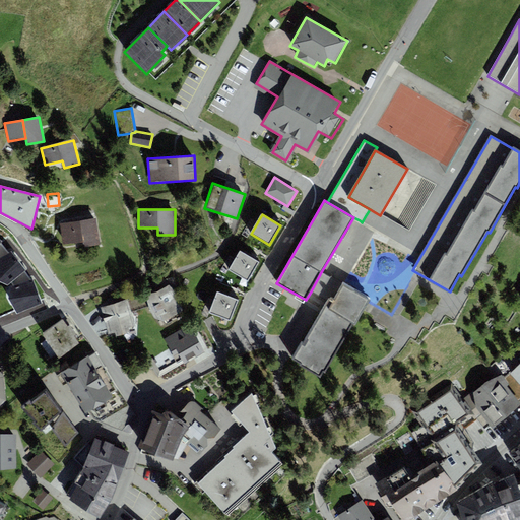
[(95,218),(60,223),(63,245),(83,242),(84,248),(100,245),(95,218)]
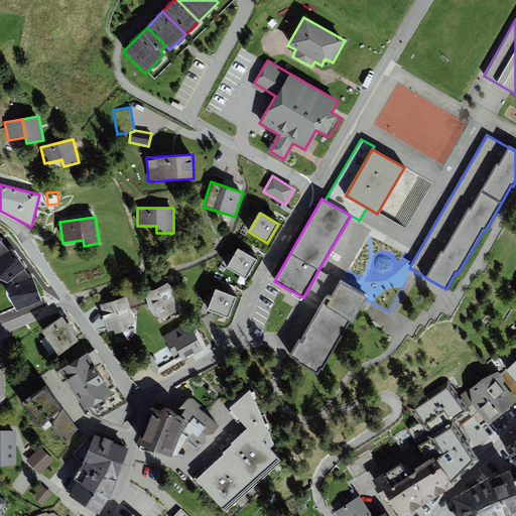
[(11,278),(26,270),(23,264),(10,247),(8,248),(6,246),(3,248),(4,251),(0,252),(0,274),(7,277),(10,275),(11,278)]
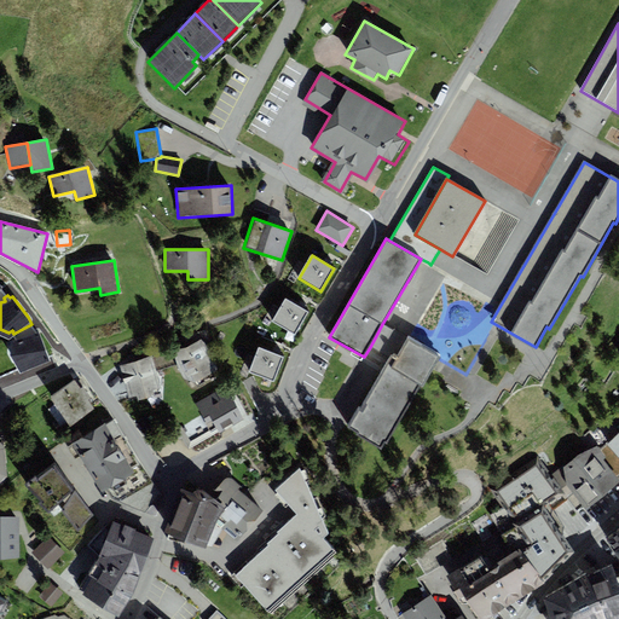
[(308,312),(285,300),(272,322),(295,335),(308,312)]
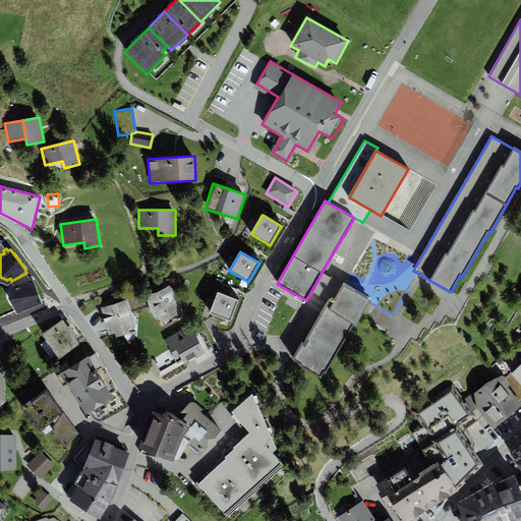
[(26,273),(11,281),(13,283),(10,284),(10,295),(18,308),(41,298),(33,277),(31,277),(26,273)]
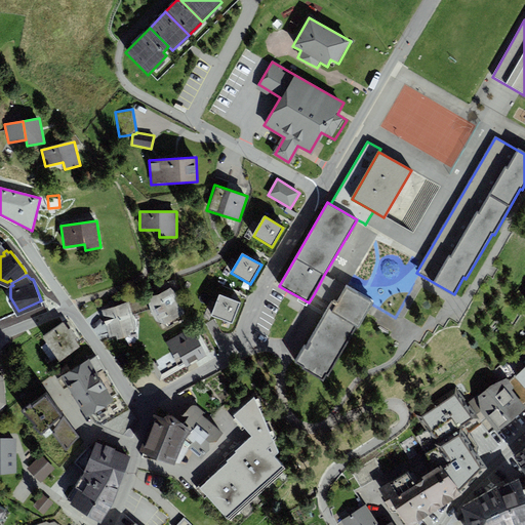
[(314,294),(331,305),(332,303),(336,305),(347,287),(324,275),(314,294)]
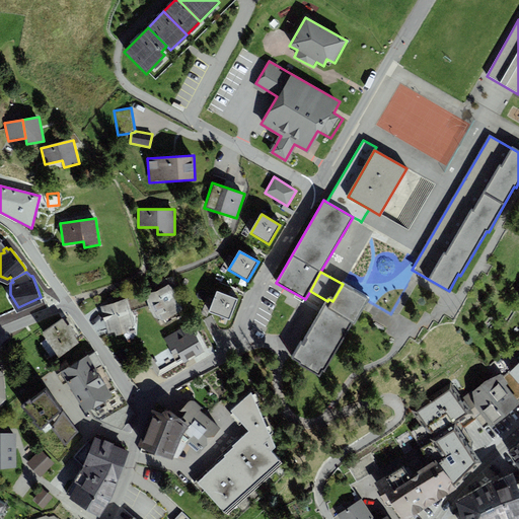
[(151,293),(146,296),(148,306),(154,318),(162,321),(181,310),(179,300),(175,294),(179,292),(171,278),(150,284),(151,293)]
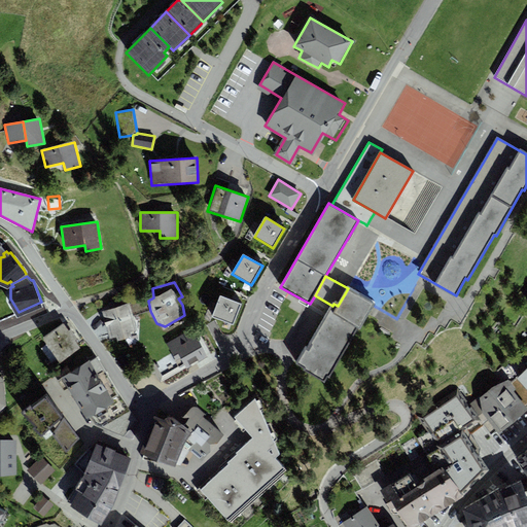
[(359,329),(375,304),(348,288),(338,306),(334,304),(332,306),(308,349),(306,348),(296,364),(305,369),(304,371),(324,382),(327,376),(329,378),(357,328),(359,329)]
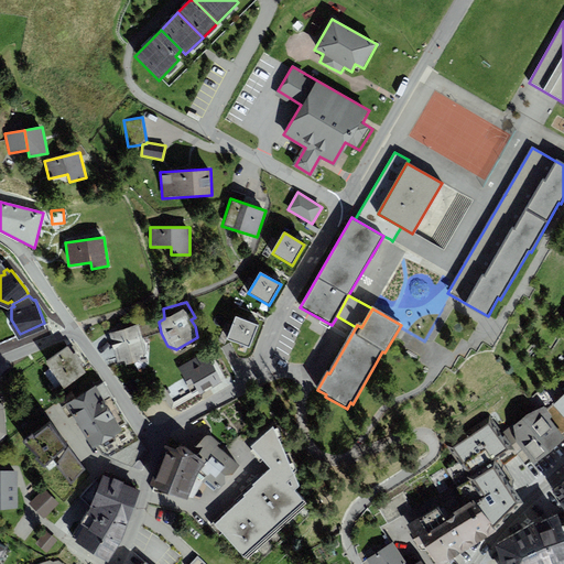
[(250,348),(258,326),(236,317),(227,339),(250,348)]
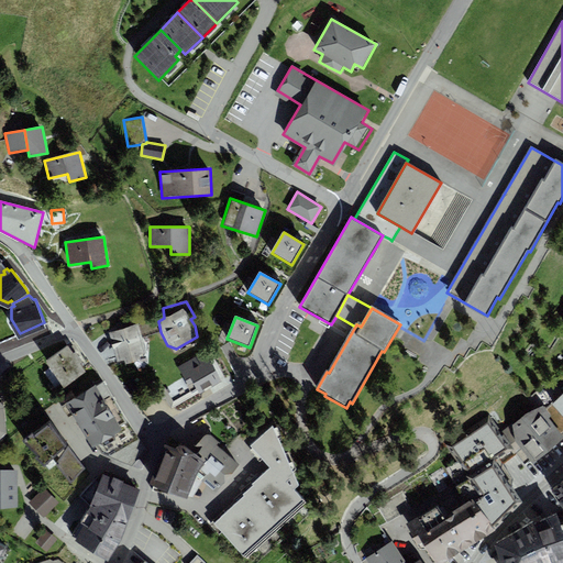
[(139,324),(109,333),(118,362),(125,360),(127,364),(141,360),(140,355),(146,353),(139,324)]
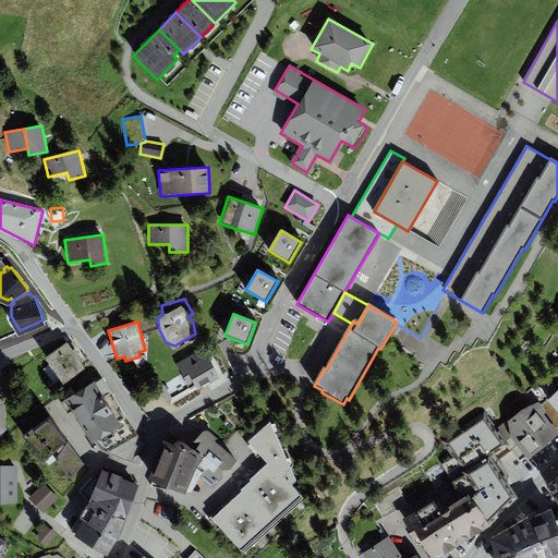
[(63,385),(86,370),(80,361),(83,359),(75,349),(73,351),(68,343),(45,359),(63,385)]
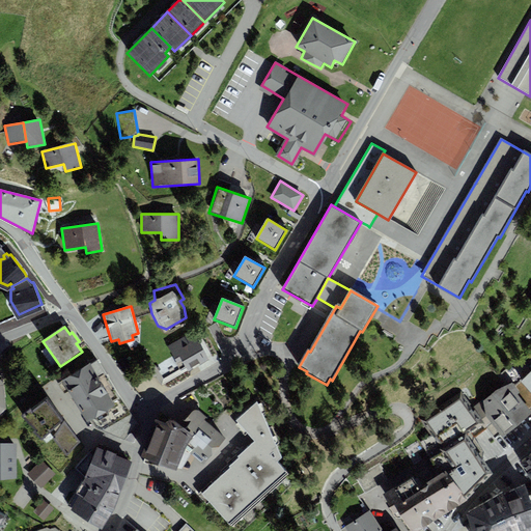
[(210,359),(194,332),(168,347),(182,369),(185,367),(187,370),(188,372),(210,359)]
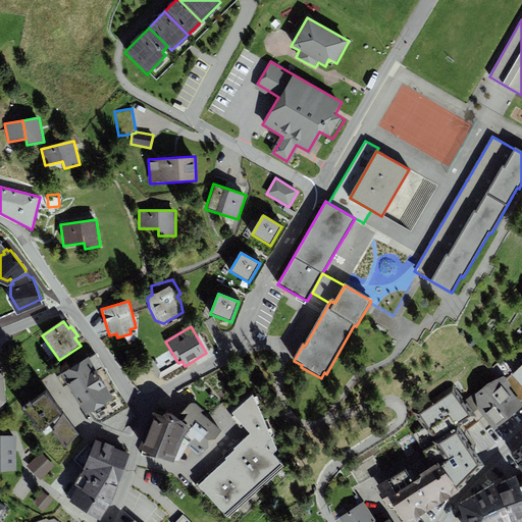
[(178,363),(165,342),(144,354),(159,378),(184,364),(181,361),(178,363)]
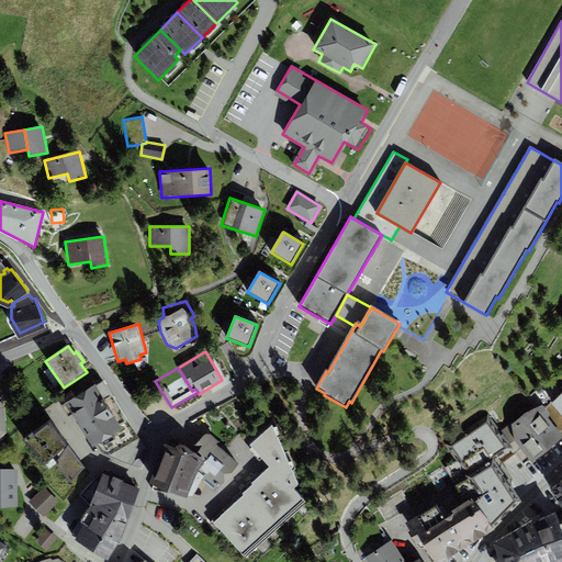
[(79,425),(115,403),(103,381),(66,404),(79,425)]
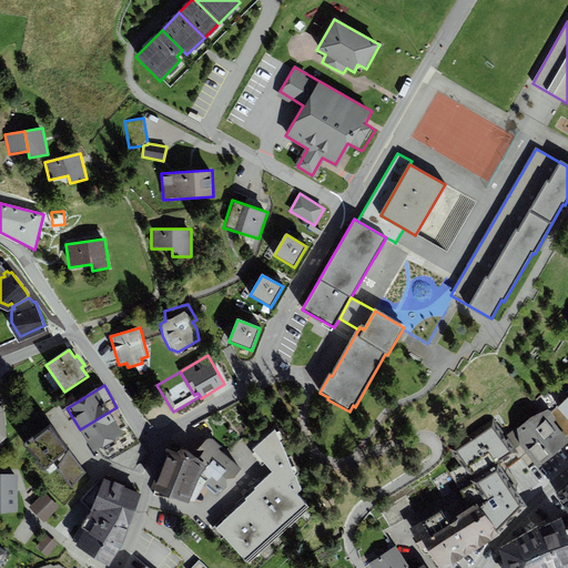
[(567,397),(557,408),(567,419),(567,397)]
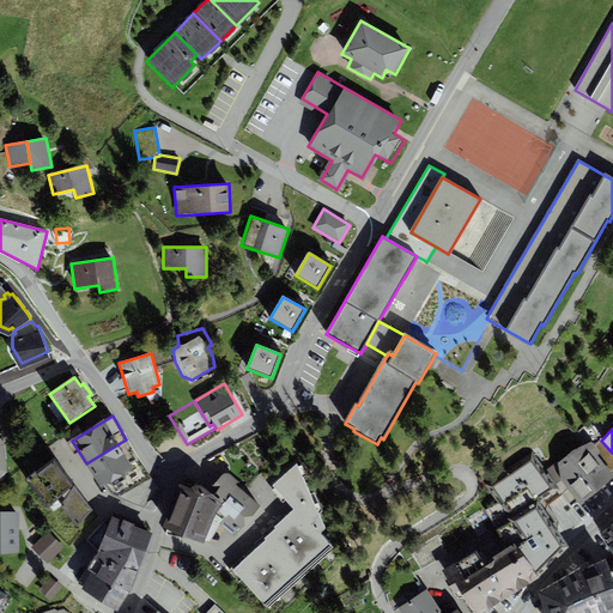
[(107,485),(141,463),(126,439),(86,463),(101,489),(107,485)]
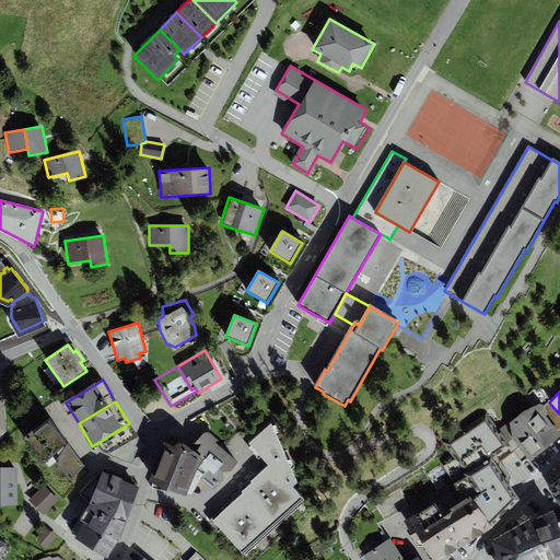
[(549,413),(539,404),(523,411),(512,421),(511,420),(502,428),(529,461),(559,435),(559,433),(546,416),(549,413)]
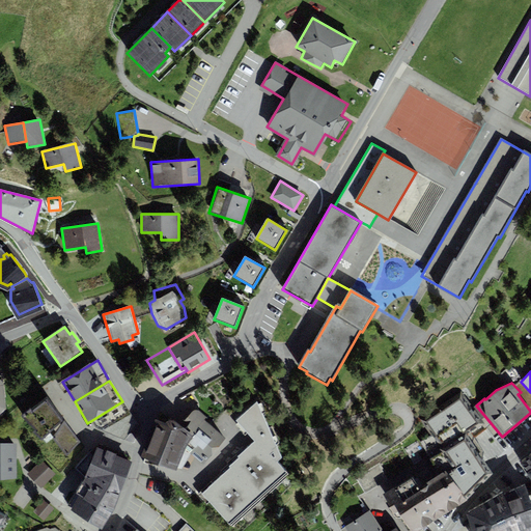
[(483,424),(462,392),(420,420),(441,452),(437,455),(447,470),(466,501),(491,475),(466,437),(483,424)]
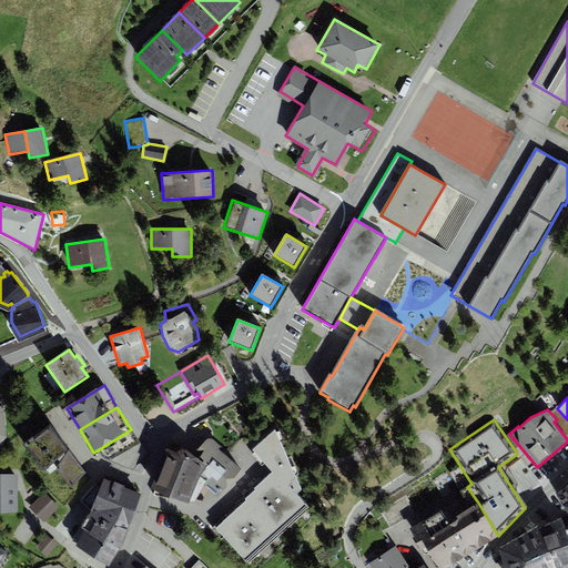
[(85,473),(50,426),(24,446),(39,460),(37,463),(44,470),(52,464),(71,487),(85,473)]
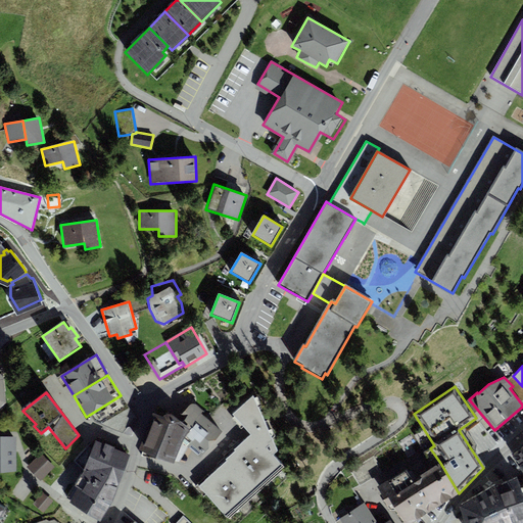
[(121,395),(91,414),(95,421),(132,437),(137,420),(121,395)]
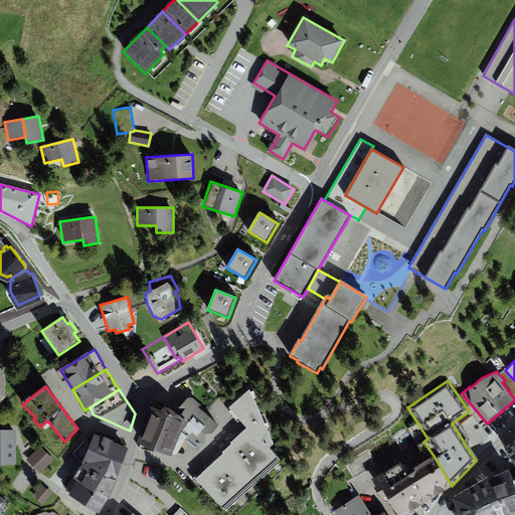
[(223,454),(253,486),(281,460),(270,448),(274,445),(249,390),(229,408),(247,427),(230,444),(231,445),(222,453),(223,454)]
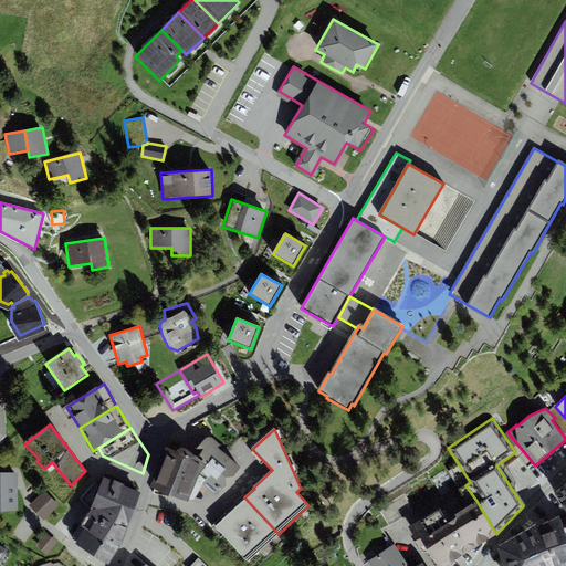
[(217,495),(240,467),(218,448),(220,446),(212,438),(209,437),(206,438),(198,448),(202,451),(196,457),(207,465),(197,479),(217,495)]
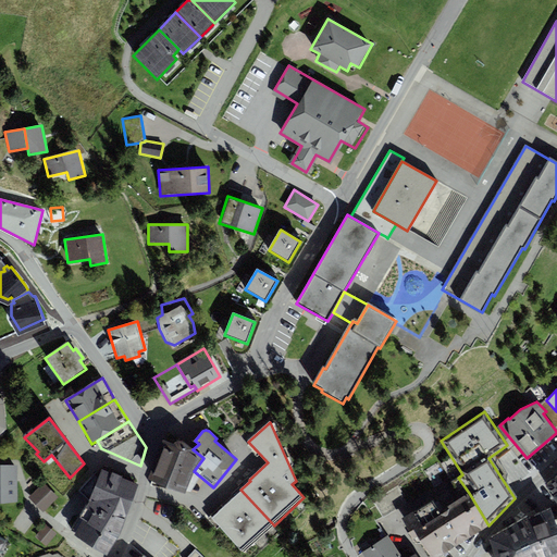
[(173,445),(162,440),(148,479),(185,494),(194,471),(203,458),(193,449),(184,443),(180,441),(175,442),(173,445)]
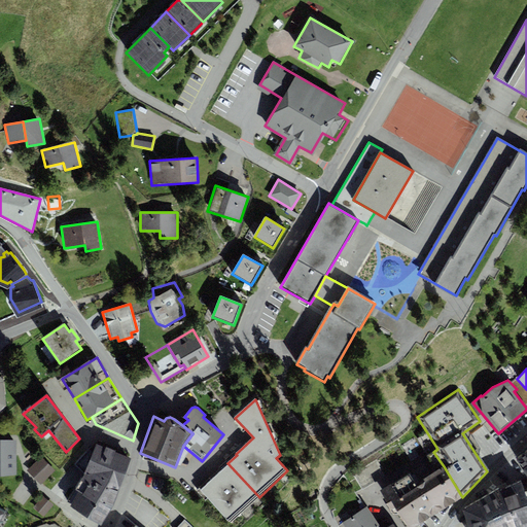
[(0,475),(18,475),(16,441),(0,441),(0,475)]
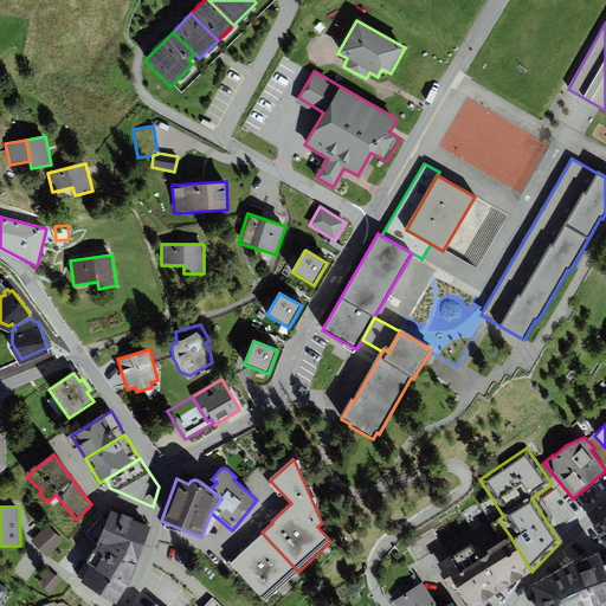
[(97,545),(77,579),(116,605),(129,584),(150,528),(111,510),(105,523),(101,517),(86,534),(97,545)]
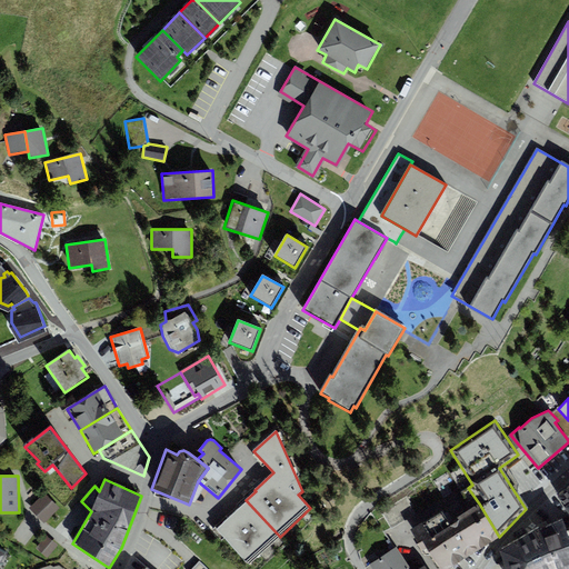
[(568,488),(559,497),(568,513),(568,488)]
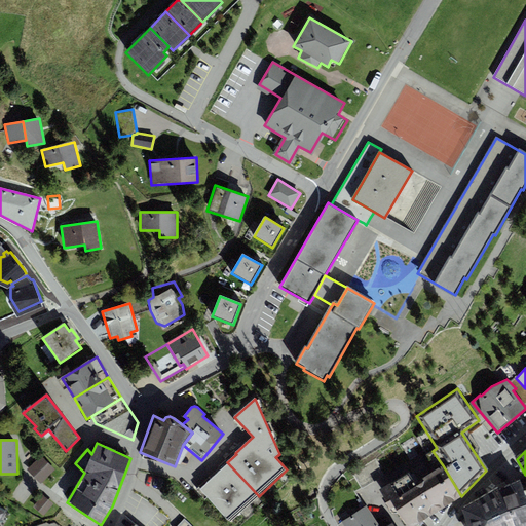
[(54,470),(42,456),(28,470),(41,483),(54,470)]
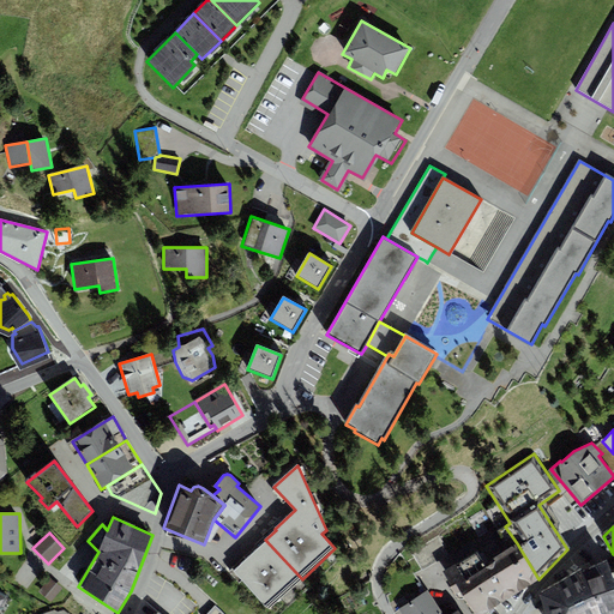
[(302,579),(266,541),(234,572),(269,611),(302,579)]
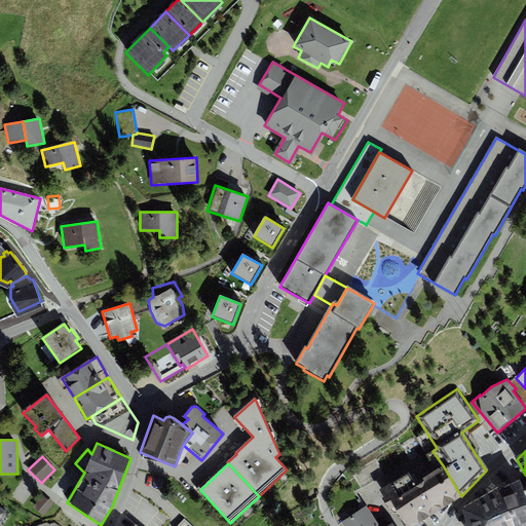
[(424,481),(416,486),(434,514),(456,499),(461,496),(443,465),(422,479),(424,481)]
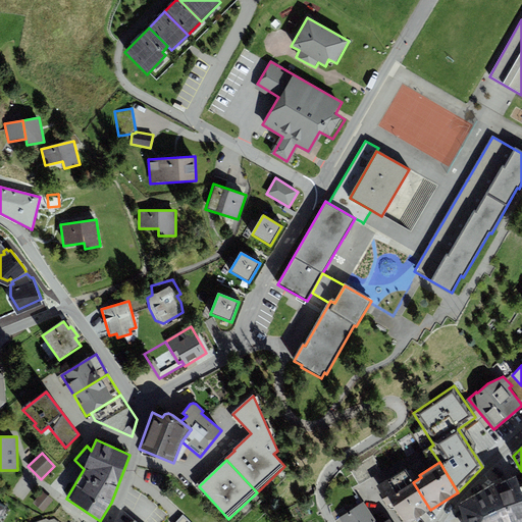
[(403,521),(410,521),(430,510),(413,482),(405,469),(377,487),(388,506),(392,504),(403,521)]
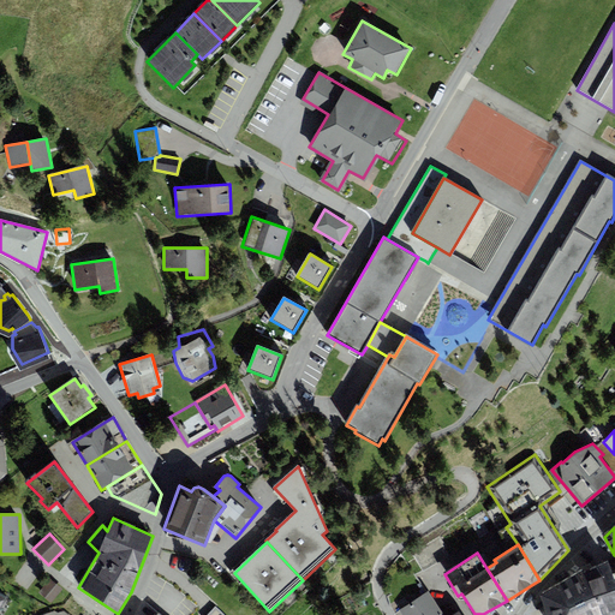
[(614,614),(614,579),(608,562),(584,574),(598,614),(614,614)]
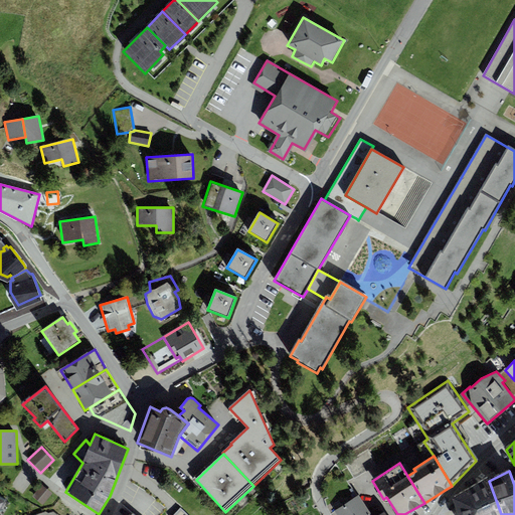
[(501,514),(489,481),(487,479),(453,499),(457,514),(501,514)]
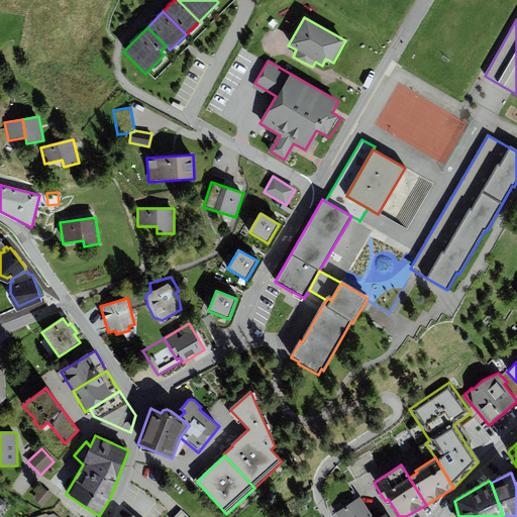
[(53,495),(42,487),(32,498),(43,507),(53,495)]
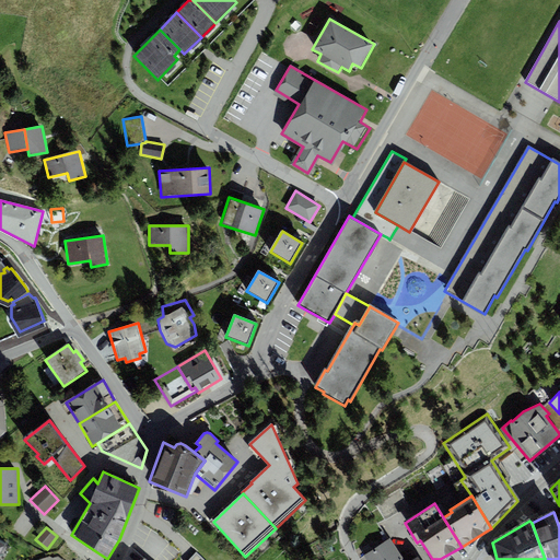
[(404,559),(389,539),(363,556),(365,559),(404,559)]
